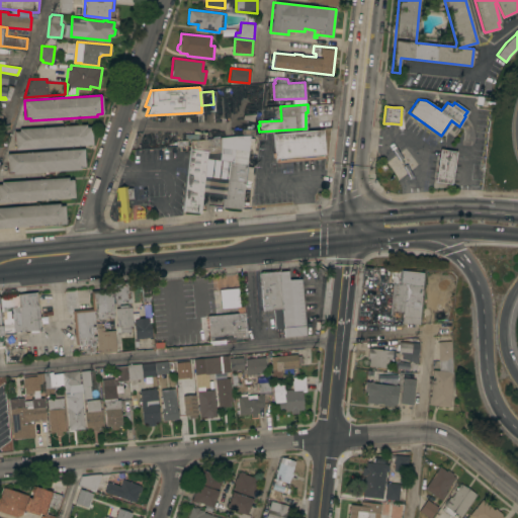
[(252,120),(253,109),(242,108),(241,119),(252,120)]
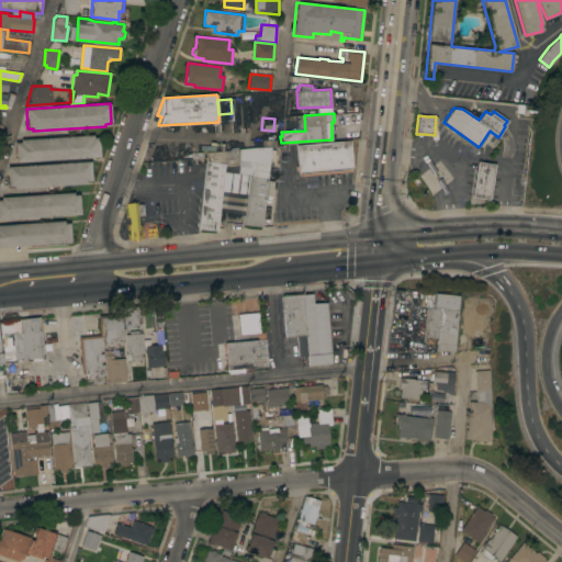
[(14,143),(20,143),(20,139),(92,135),(93,137),(99,137),(100,157),(15,163),(14,143)]
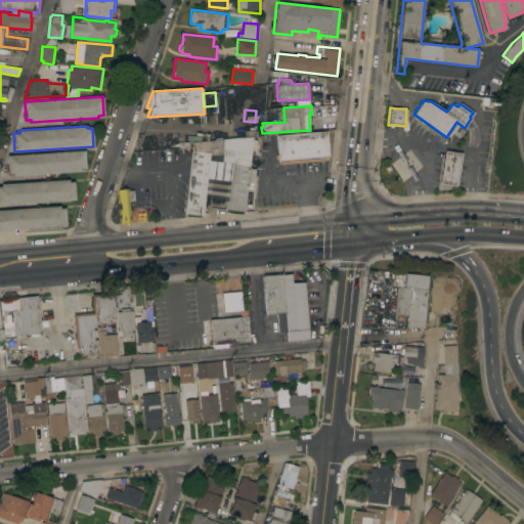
[(326,130),(330,160),(279,164),(278,159),(276,159),(275,155),(278,155),(276,135),(326,130)]
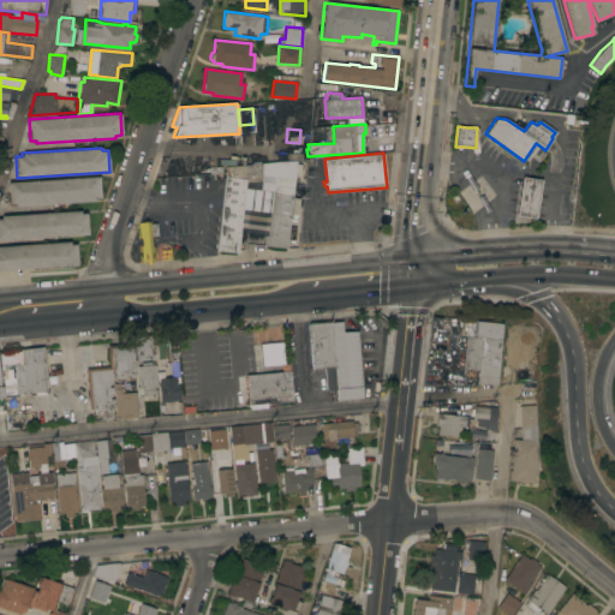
[(262,163),(263,180),(245,181),(245,189),(249,190),(246,206),(244,206),(243,208),(246,209),(245,225),(242,224),(238,252),(218,250),(227,166),(262,163)]
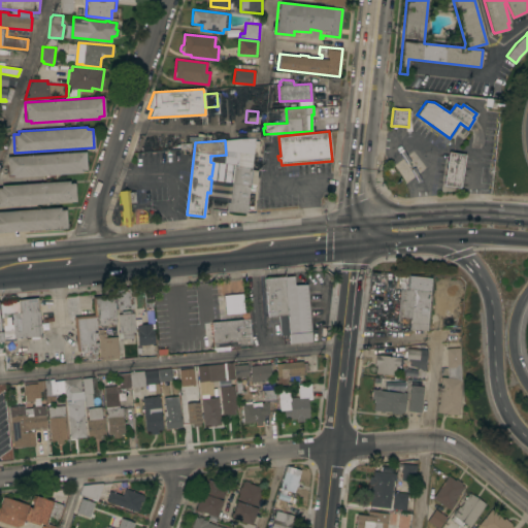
[(393,163),(405,180),(425,166),(413,150),(393,163)]
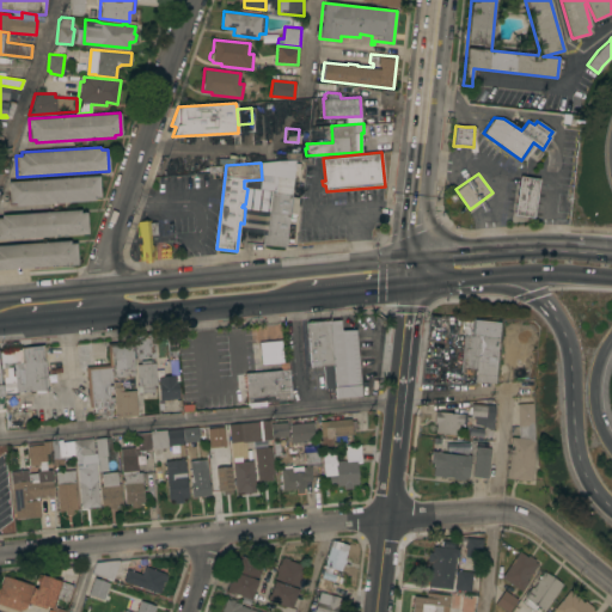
[(14,206),(14,202),(8,203),(7,182),(98,176),(99,197),(93,197),(93,201),(14,206)]
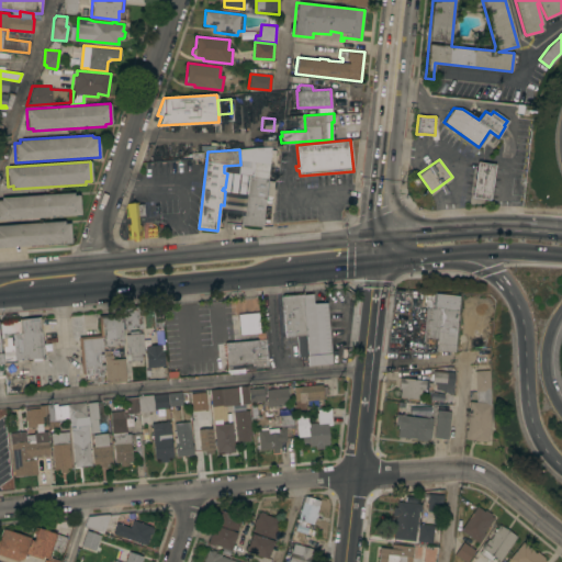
[(476,161),(495,165),(490,200),(471,198),(476,161)]
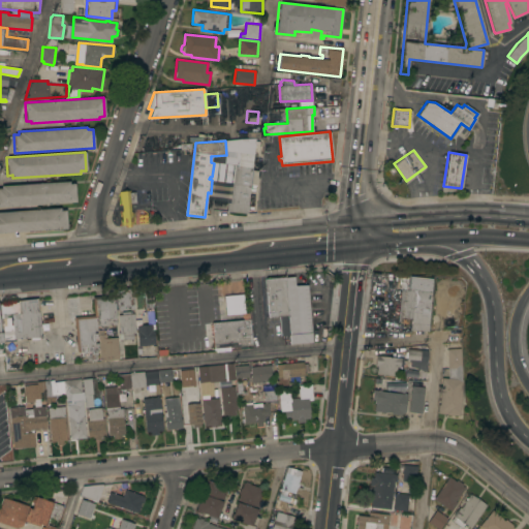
[(226,211),(227,201),(229,203),(229,198),(227,197),(228,184),(231,185),(232,181),(228,181),(230,167),(234,167),(234,166),(252,168),(247,213),(226,211)]
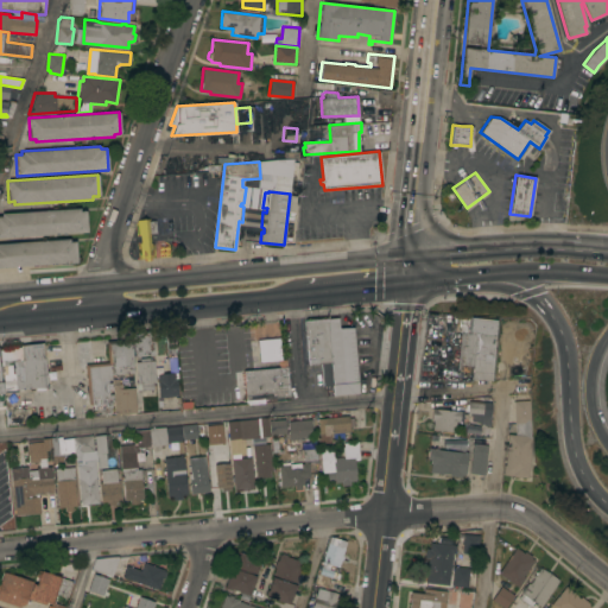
[(0,236),(0,216),(1,216),(0,214),(80,208),(80,211),(84,210),(87,232),(0,236)]
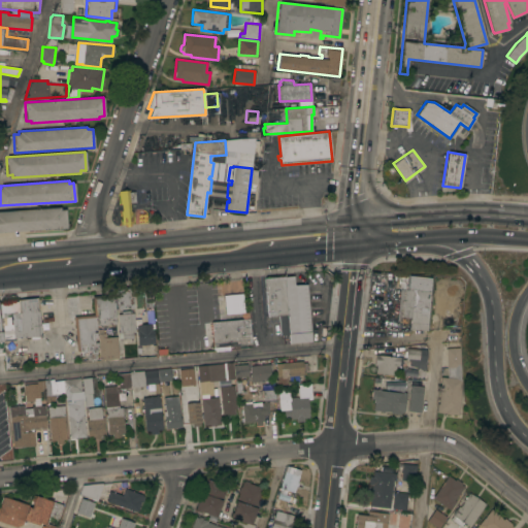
[(120,210),(121,210),(121,207),(121,203),(119,204),(118,191),(129,190),(129,192),(133,191),(134,202),(129,203),(129,206),(130,211),(132,211),(132,223),(130,224),(130,225),(127,226),(125,226),(124,224),(121,225),(120,210)]
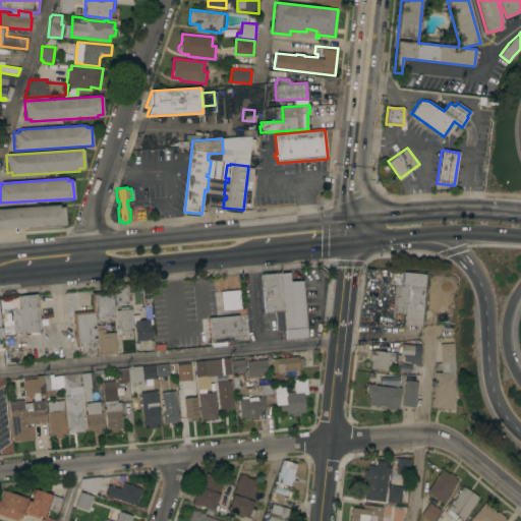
[(0,229),(0,208),(59,205),(59,207),(64,207),(65,225),(0,229)]
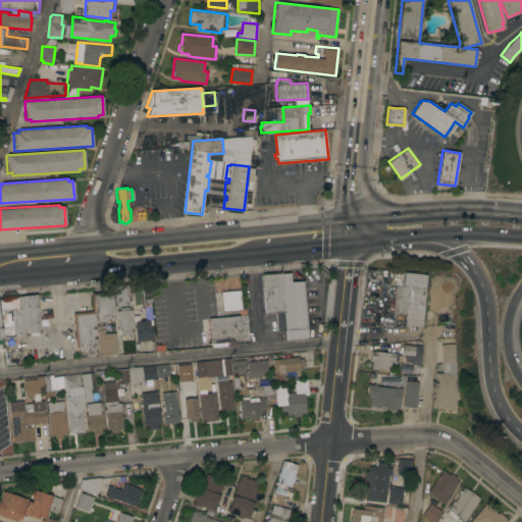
[(405,324),(405,318),(392,317),(395,284),(390,284),(392,271),(401,272),(402,271),(427,274),(422,326),(405,324)]
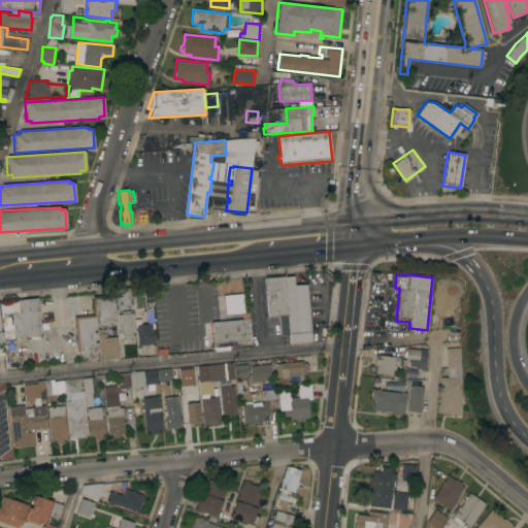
[(284,276),(293,275),(294,285),(306,284),(311,341),(289,342),(289,334),(284,276)]
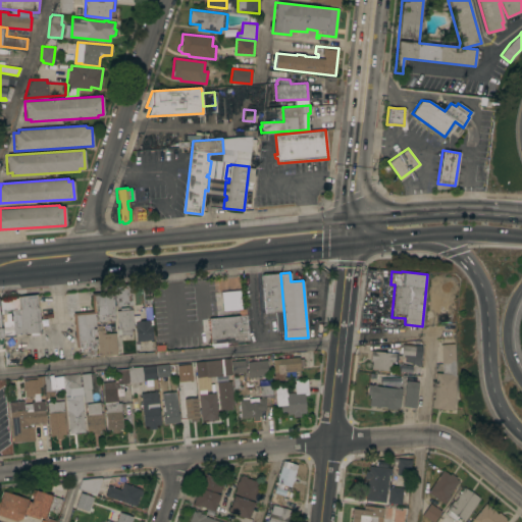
[(277,330),(275,311),(273,312),(273,315),(264,315),(261,274),(280,273),(285,330),(277,330)]
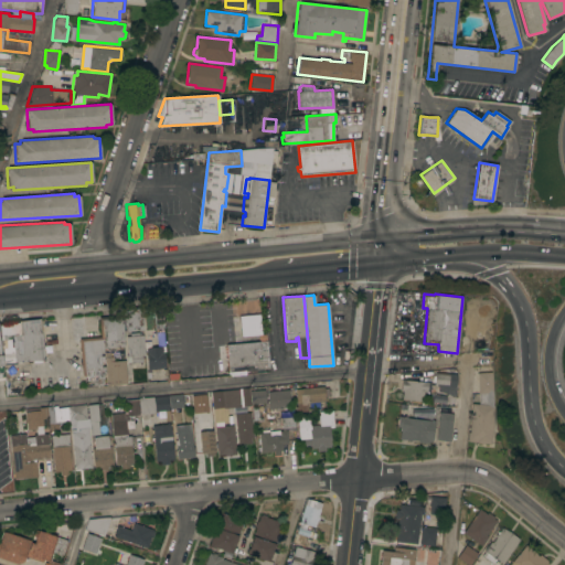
[(260,301),(264,339),(235,341),(232,305),(260,301)]
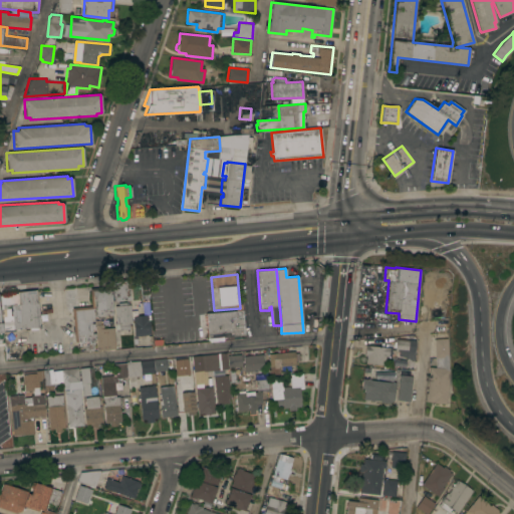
[(111,279),(127,277),(130,298),(113,300),(111,279)]
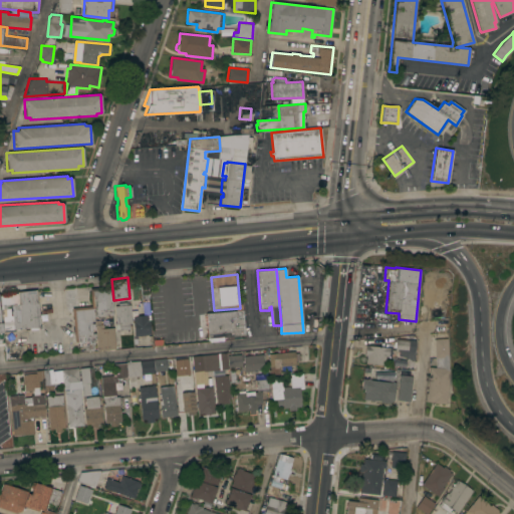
[(147,279),(149,304),(149,312),(144,313),(142,299),(141,299),(140,280),(147,279)]
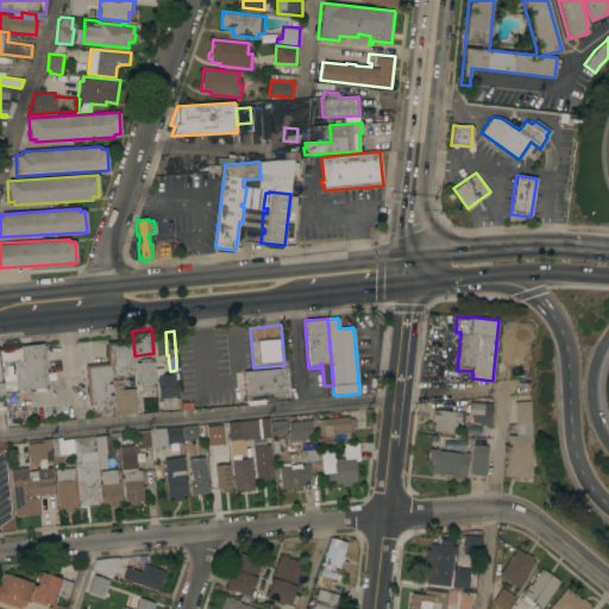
[(85,365),(108,363),(106,341),(131,339),(133,365),(133,376),(133,385),(131,385),(130,376),(121,377),(121,375),(113,375),(112,369),(111,369),(112,380),(107,381),(107,383),(112,383),(112,391),(108,391),(108,395),(112,395),(113,402),(108,403),(108,408),(99,409),(99,405),(88,405),(85,365)]
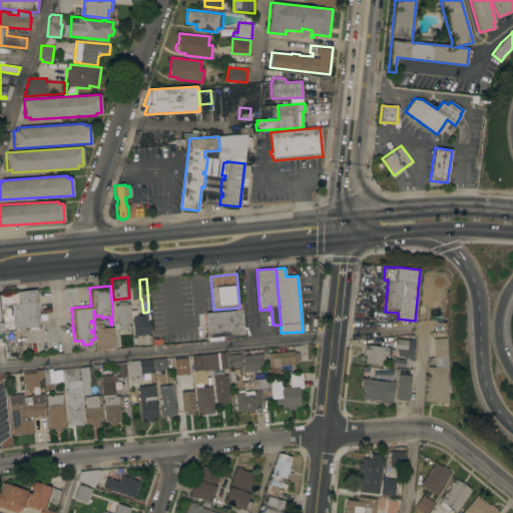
[(4,330),(4,320),(2,321),(0,306),(11,305),(10,304),(17,304),(16,291),(37,290),(39,319),(42,319),(42,326),(4,330)]
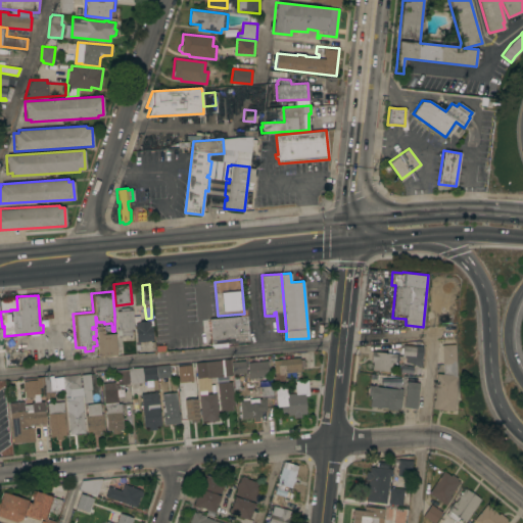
[(116,312),(121,311),(121,307),(129,307),(129,310),(133,310),(134,329),(132,329),(132,335),(122,335),(122,330),(119,330),(116,312)]
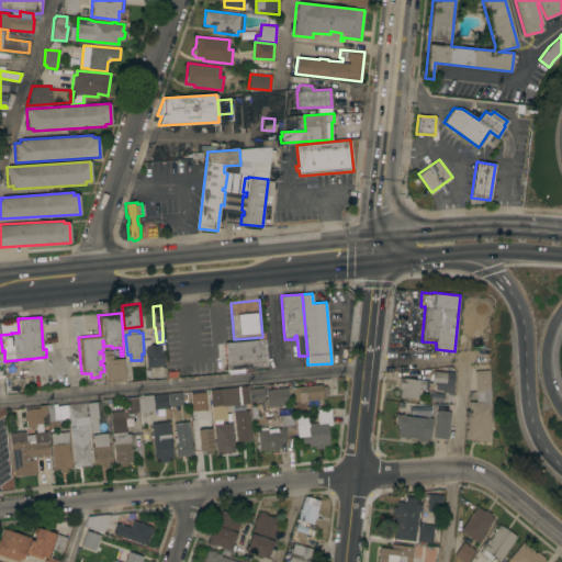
[(268,366),(255,367),(255,371),(245,372),(244,368),(220,370),(216,344),(265,338),(268,366)]
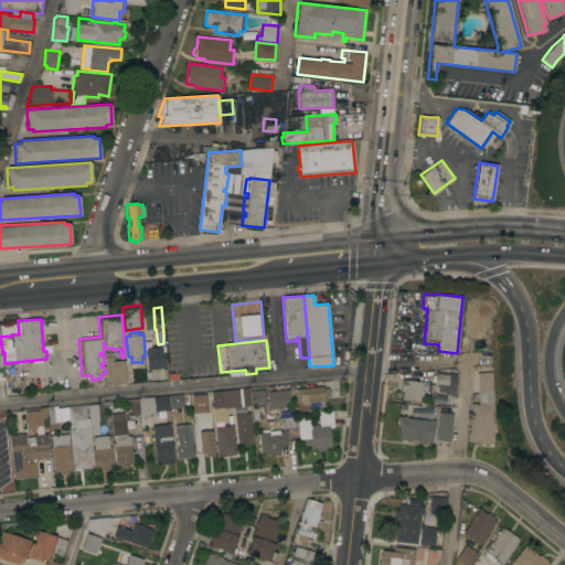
[(146,353),(147,352),(147,348),(162,345),(162,351),(164,351),(166,368),(148,370),(146,353)]
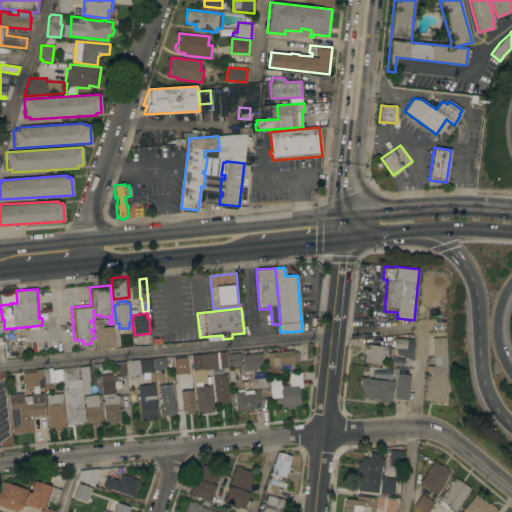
[(103,327),(105,327),(105,325),(113,325),(115,346),(108,346),(108,348),(97,348),(95,324),(102,323),(103,327)]
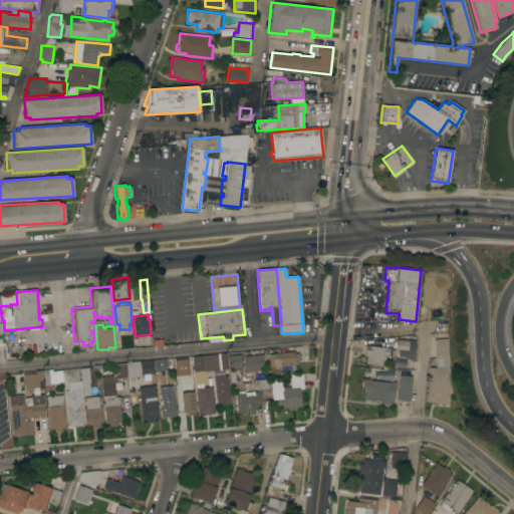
[(399,351),(395,350),(396,338),(416,340),(414,360),(399,355),(399,351)]
